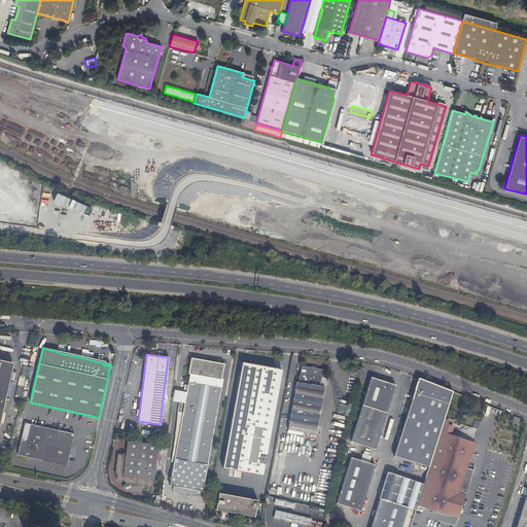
[(187,489),(186,494),(197,496),(198,491),(202,492),(211,441),(222,380),(219,380),(221,365),(191,360),(186,392),(175,390),(172,401),(179,402),(184,403),(177,446),(173,463),(170,486),(173,486),(187,489)]
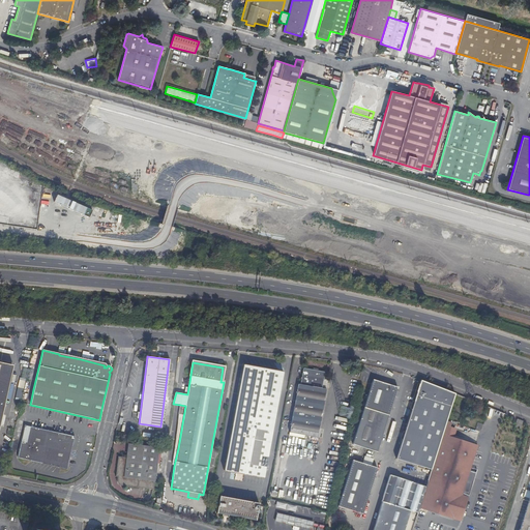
[(248,475),(263,478),(265,468),(268,453),(271,432),(274,417),(278,396),(281,382),(283,372),(257,366),(242,364),(241,375),(238,389),(232,427),(224,471),(248,475)]
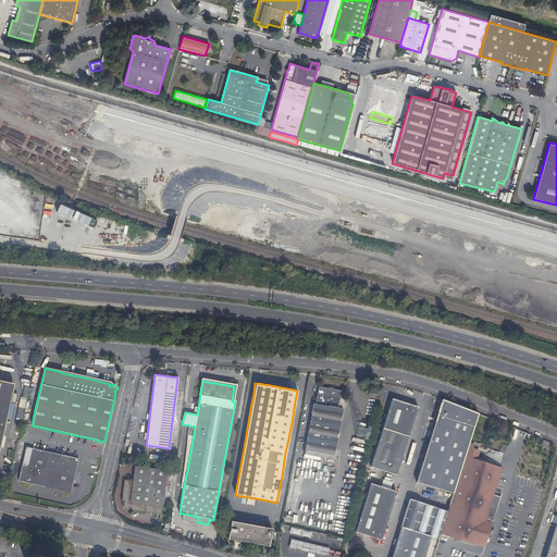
[(0,444),(4,425),(4,424),(7,413),(10,403),(12,393),(12,392),(13,387),(0,384),(0,444)]
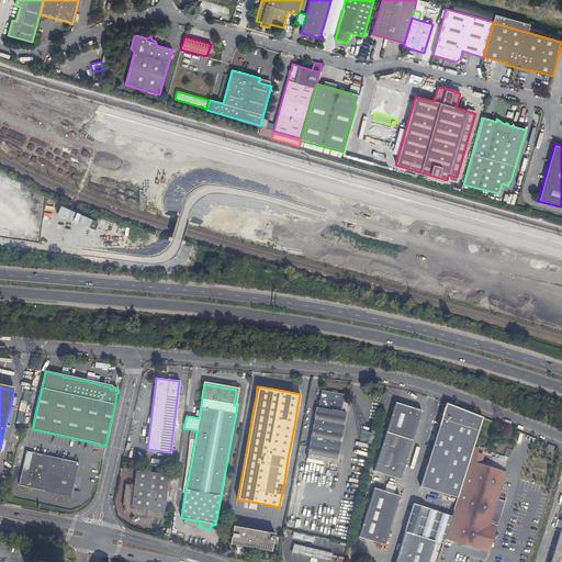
[(322,390),(318,404),(341,407),(345,394),(322,390)]
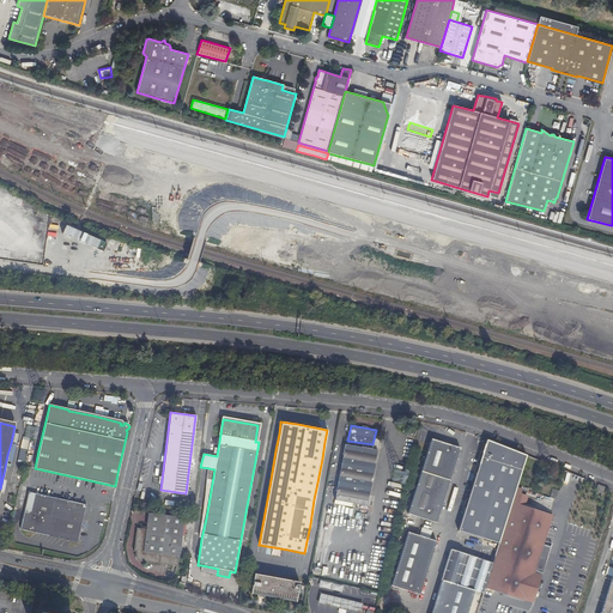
[(275,450),(279,434),(269,432),(268,443),(267,448),(275,450)]
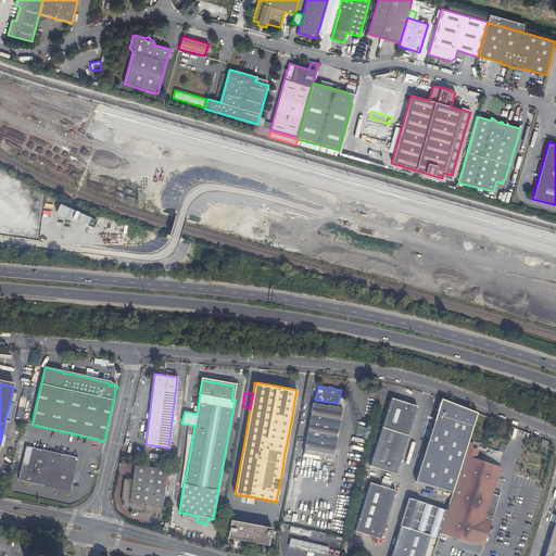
[(369,467),(396,476),(419,406),(391,397),(369,467)]
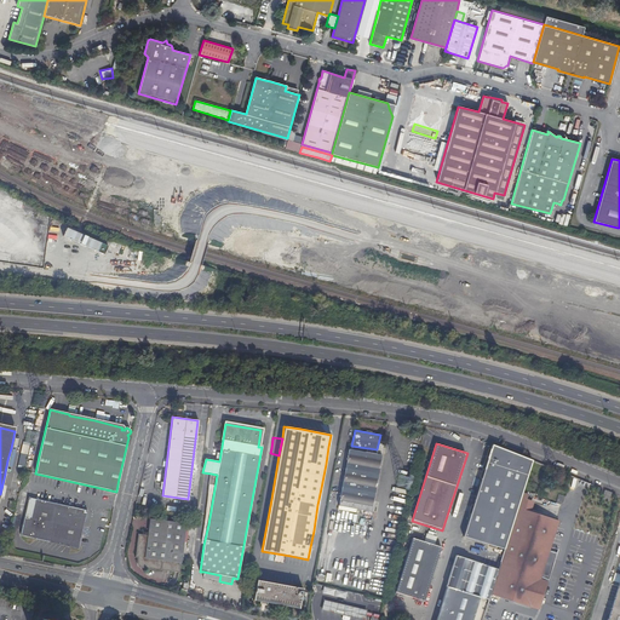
[(23,469),(29,447),(23,445),(17,468),(23,469)]
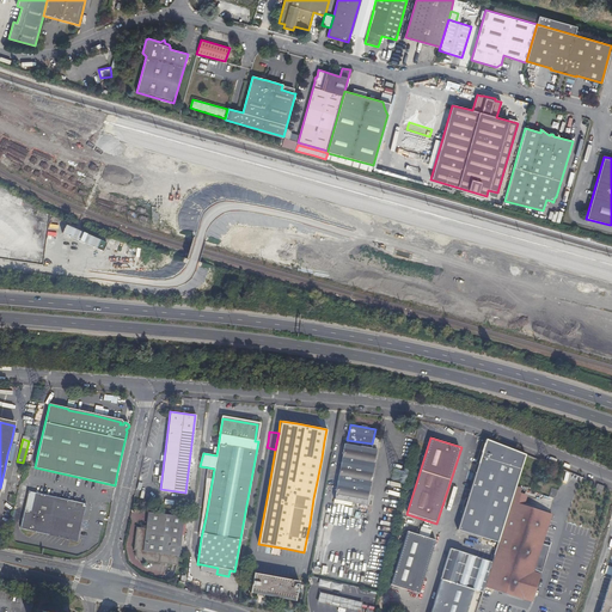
[(508,447),(485,439),(479,458),(457,528),(499,543),(508,513),(514,491),(515,487),(526,454),(508,447)]
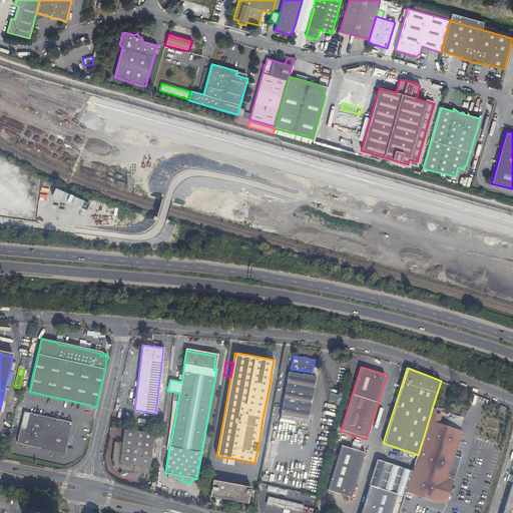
[(275,370),(272,370),(270,384),(276,385),(279,371),(275,370)]
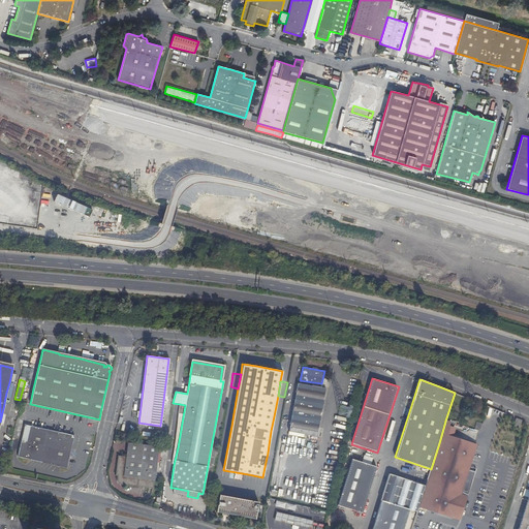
[(320,387),(300,383),(298,383),(289,424),(288,431),(316,436),(325,389),(320,387)]
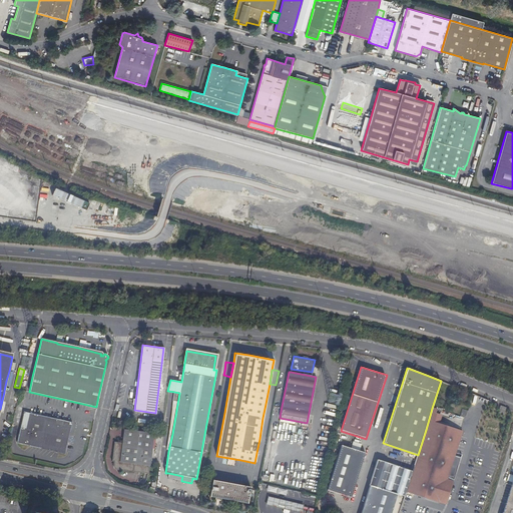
[(172,401),(168,433),(172,434),(179,393),(174,392),(172,401)]
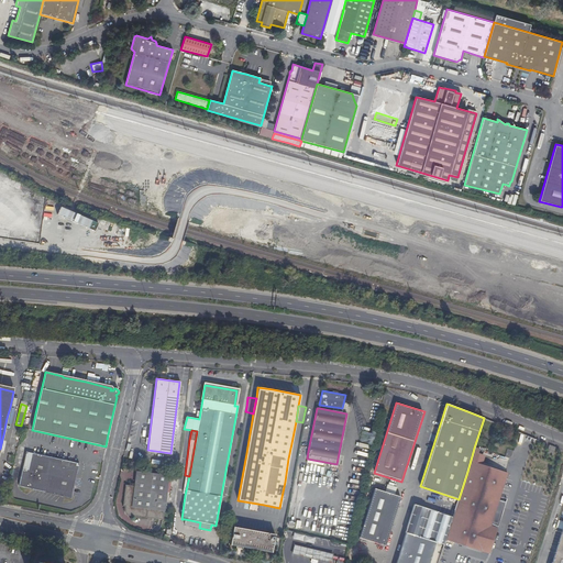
[(291,443),(288,459),(296,460),(299,445),(294,444),(291,443)]
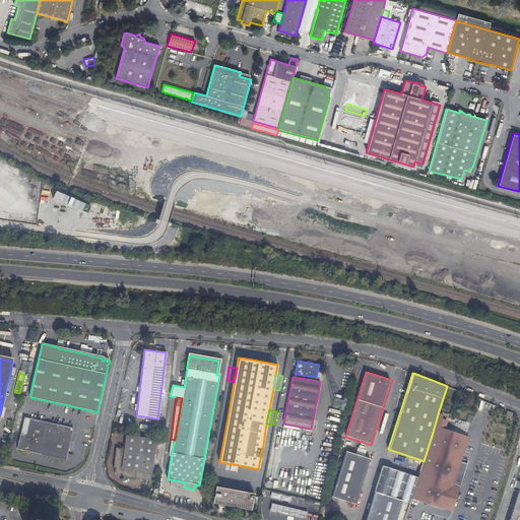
[(411,499),(446,509),(453,485),(453,484),(460,486),(467,464),(460,462),(468,437),(443,429),(446,420),(442,418),(443,414),(438,413),(437,417),(432,436),(424,461),(417,477),(411,499)]
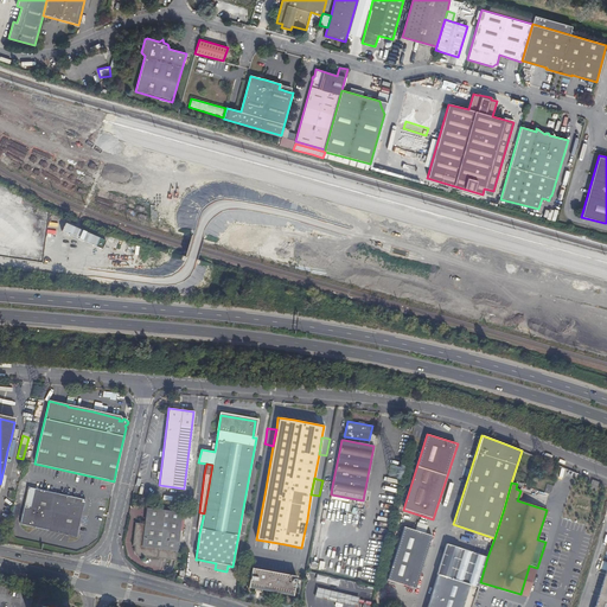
[(81,517),(84,502),(70,498),(27,489),(20,524),(77,536),(81,517)]
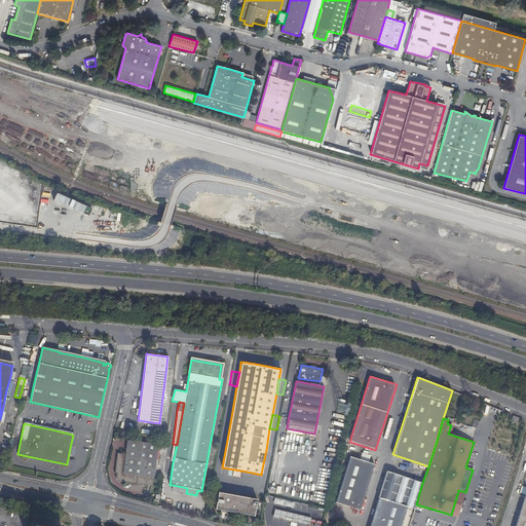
[(119,482),(152,486),(157,442),(153,442),(153,444),(143,442),(126,440),(124,454),(116,453),(116,454),(117,454),(114,473),(114,477),(116,478),(116,479),(117,480),(117,481),(119,482)]
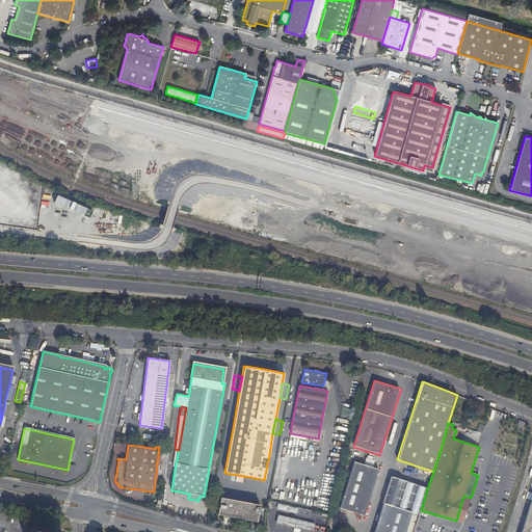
[(269,455),(266,470),(273,471),(275,456),(269,455)]
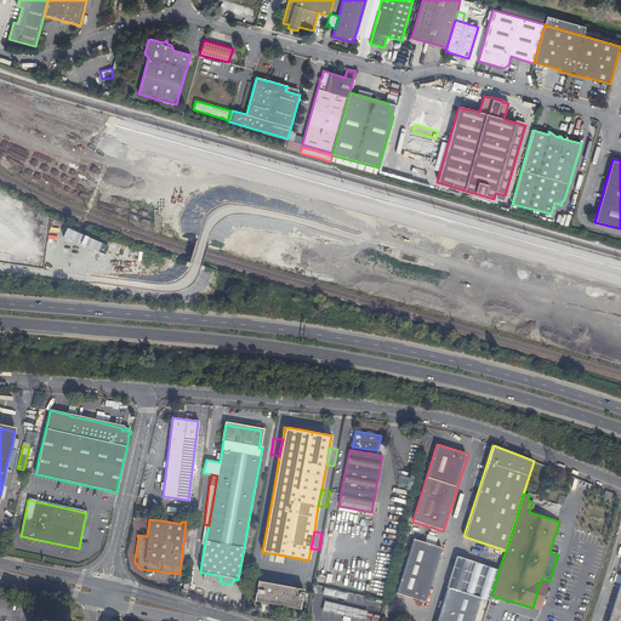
[(397,593),(427,602),(444,550),(414,540),(397,593)]
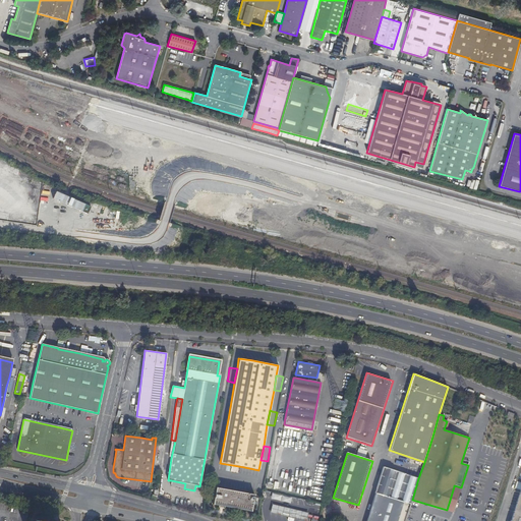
[(374,491),(411,504),(412,500),(418,478),(383,467),(374,491)]
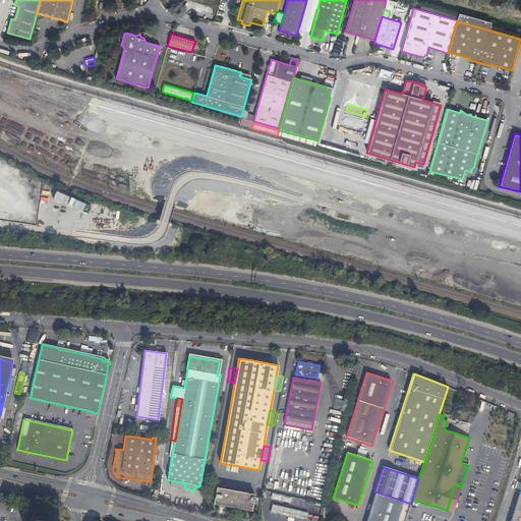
[(454,486),(447,510),(453,512),(460,488),(454,486)]
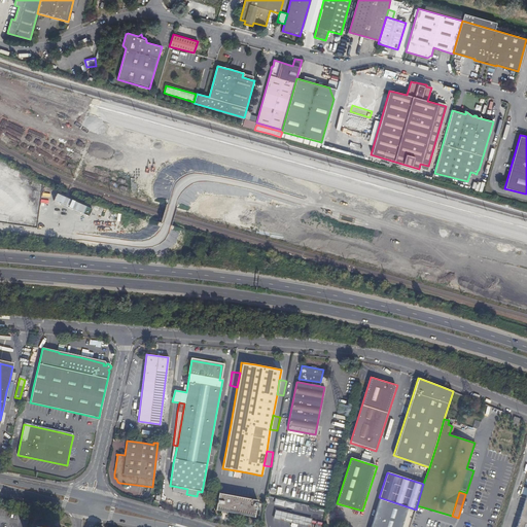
[(526,526),(526,492),(516,526),(526,526)]
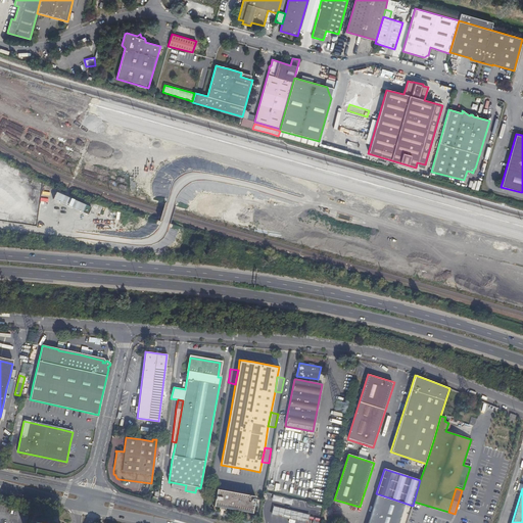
[(220,508),(226,509),(251,513),(251,514),(252,514),(253,507),(254,504),(254,503),(255,498),(254,498),(255,496),(254,495),(254,496),(217,490),(217,489),(216,489),(212,507),(214,507),(220,508)]
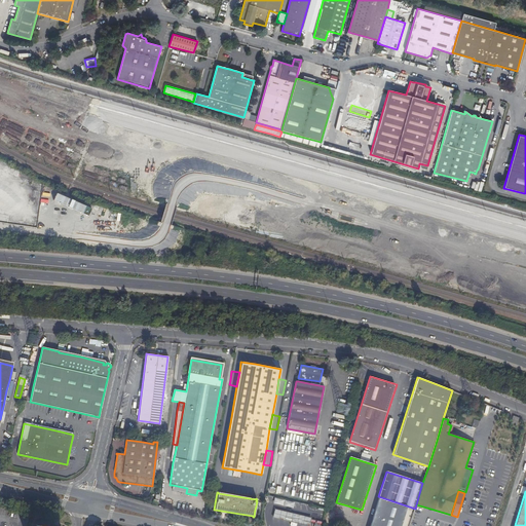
[(401,525),(407,509),(376,498),(367,525),(401,525)]
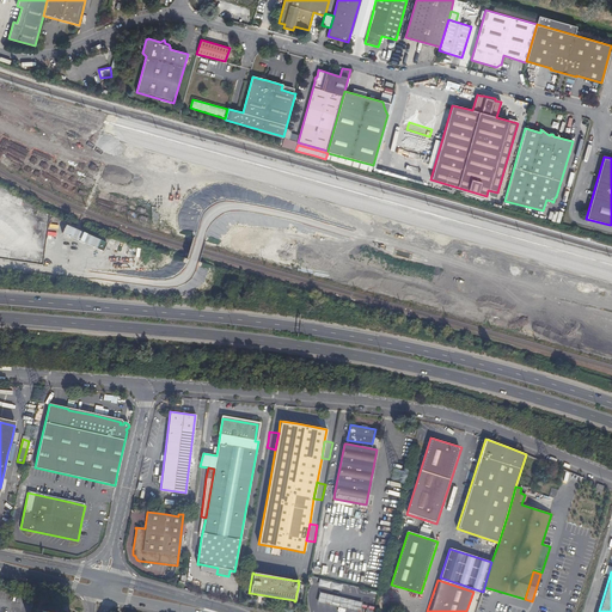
[(329,605),(340,607),(341,598),(340,598),(320,593),(318,601),(329,605)]
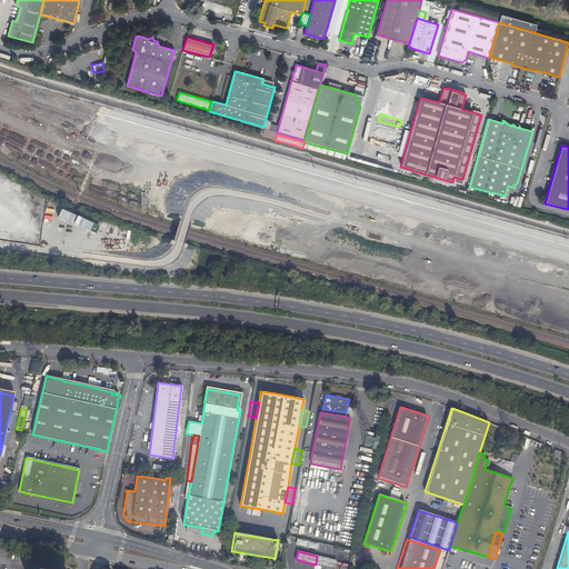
[(320,568),(321,566),(323,558),(317,556),(316,565),(315,568),(320,568)]
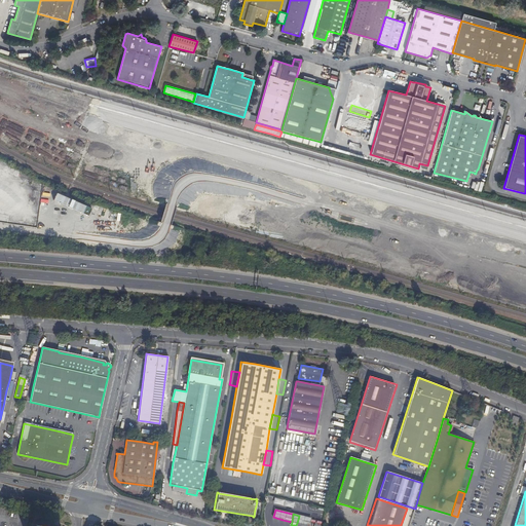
[(299,516),(297,523),(309,525),(311,519),(310,518),(299,516)]
